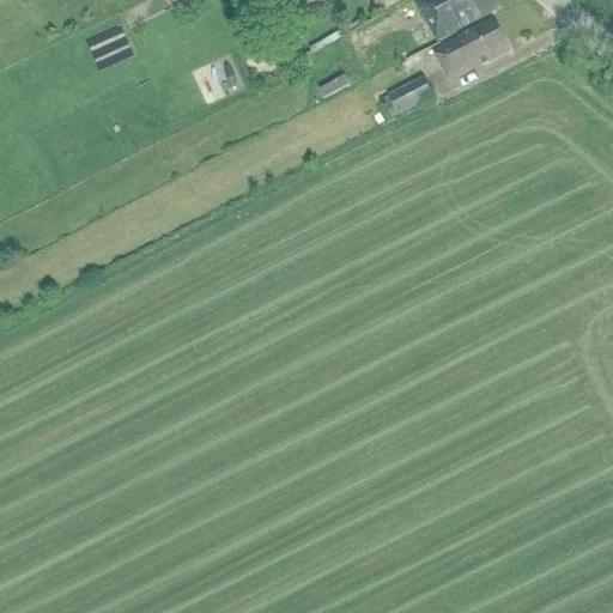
[(420,0),(414,4),(426,26),(429,25),(438,42),(496,11),(489,0),(420,0)]
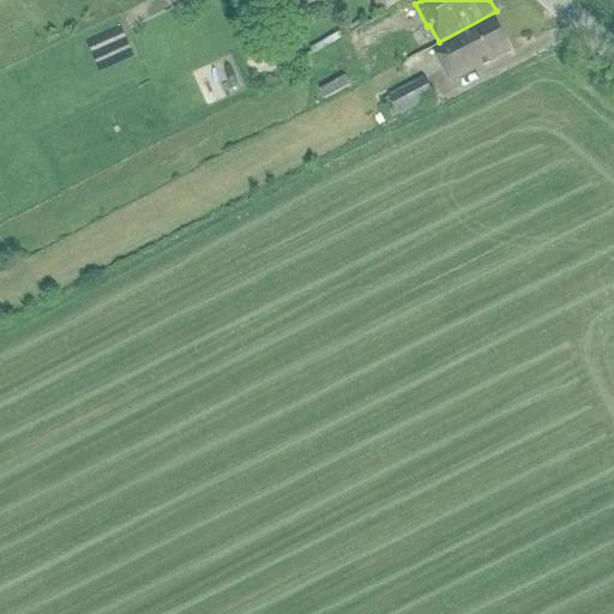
[(493,19),(434,50),(451,83),(510,52),(493,19)]
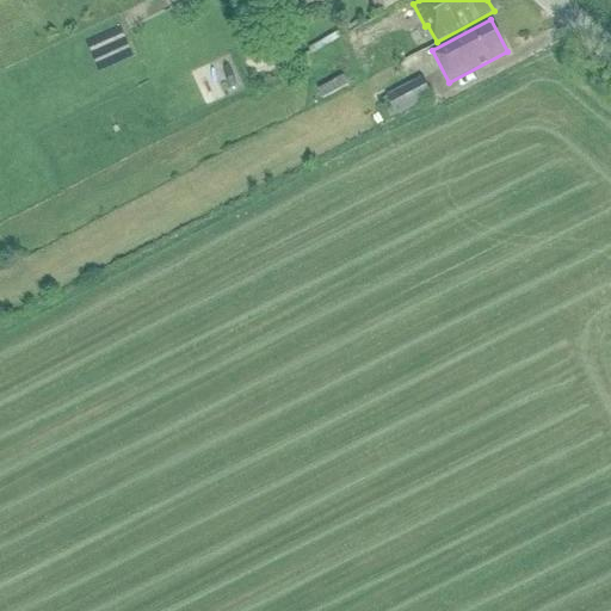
[(344,24),(318,38),(329,63),(357,49),(344,24)]
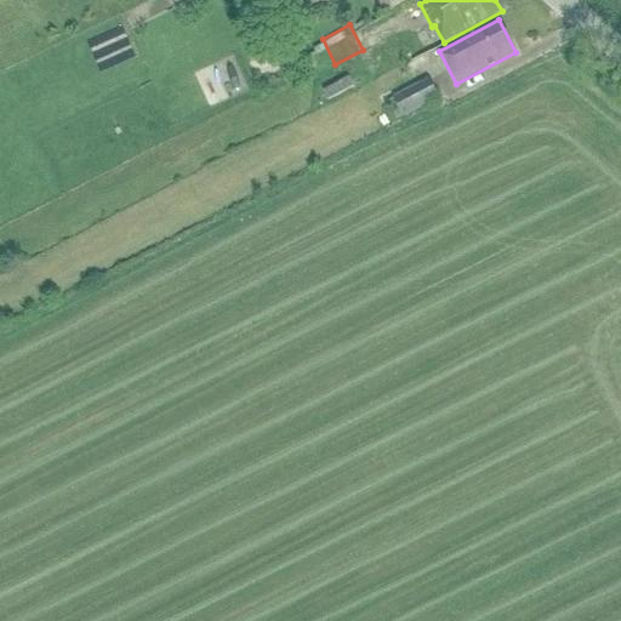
[(347,80),(322,92),(328,102),(352,90),(347,80)]
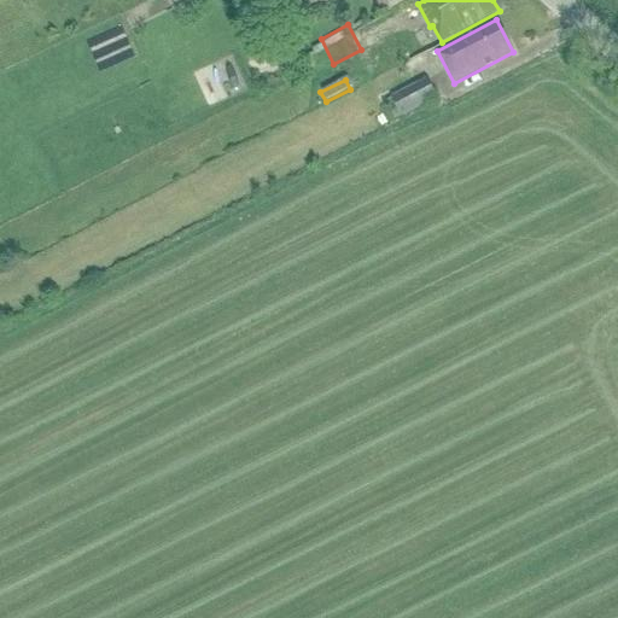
[(427,80),(392,97),(401,115),(436,98),(427,80)]
